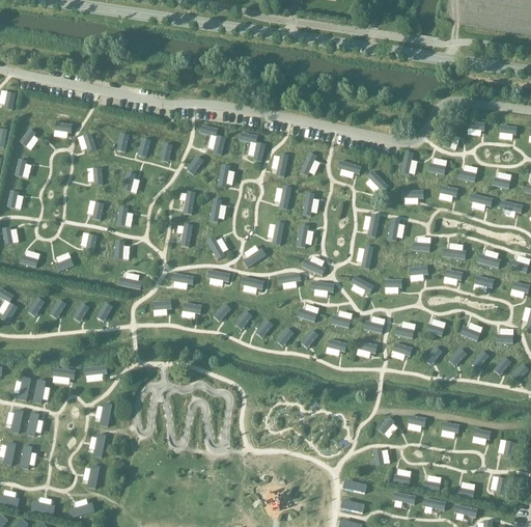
[(16,92),(6,90),(3,106),(11,108),(16,92)]
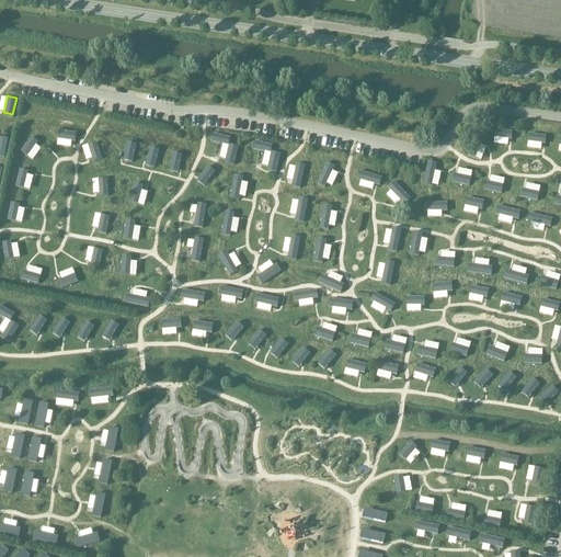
[(72,128),(64,126),(59,144),(69,146),(72,128)]
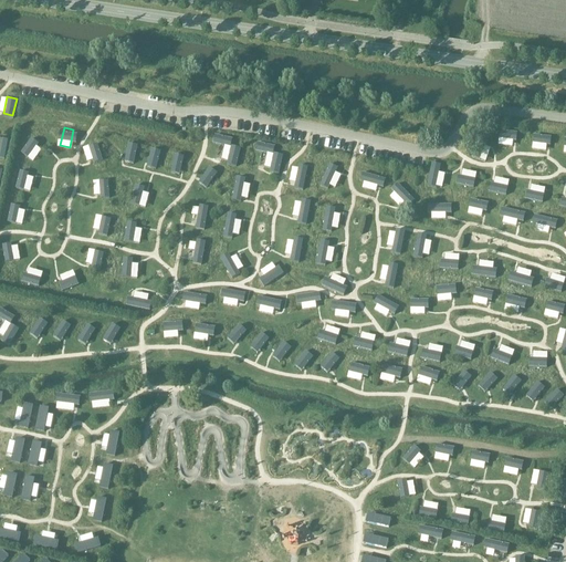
[(515,138),(516,128),(499,127),(498,137),(515,138)]
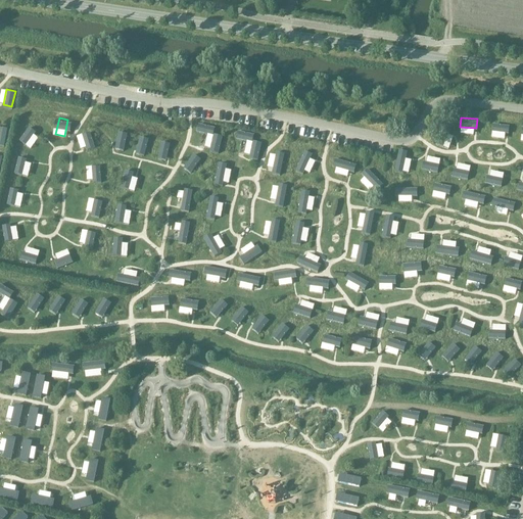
[(507,132),(509,124),(492,121),(491,130),(507,132)]
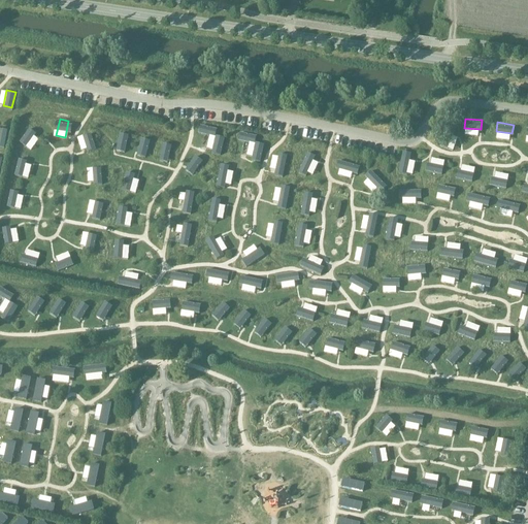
[(33,129),(25,127),(22,142),(30,144),(33,129)]
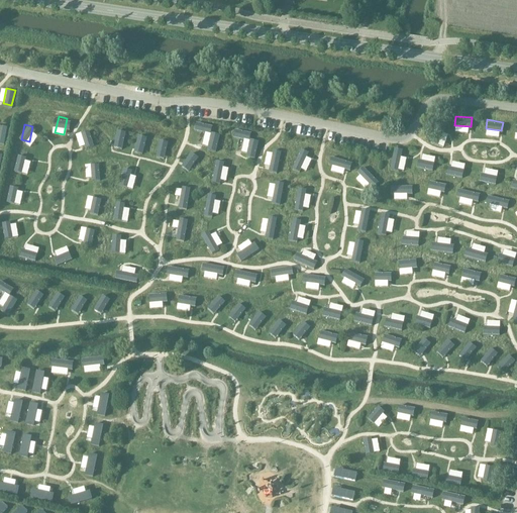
[(90,126),(81,128),(86,144),(94,141),(90,126)]
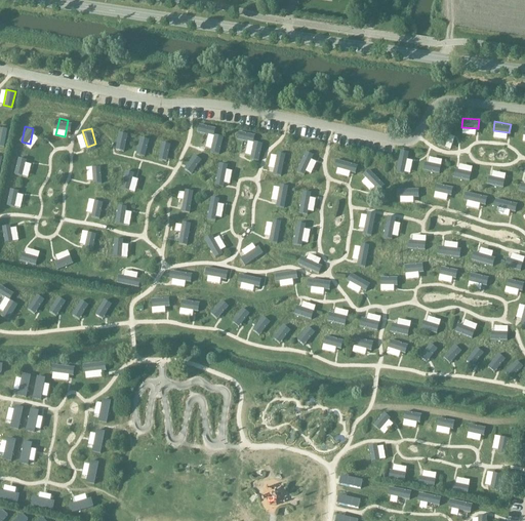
[(127,132),(119,130),(115,147),(123,149),(127,132)]
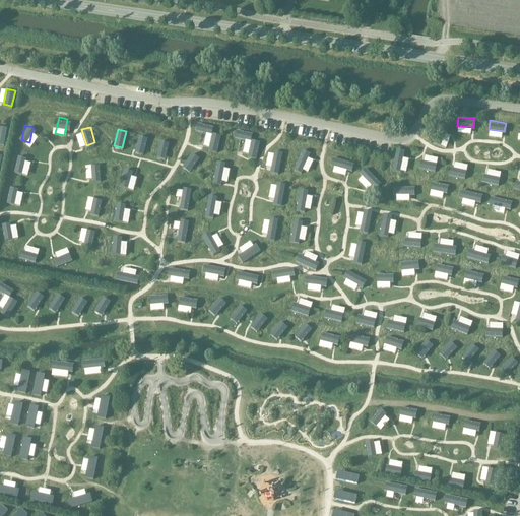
[(147,136),(139,134),(135,150),(144,152),(147,136)]
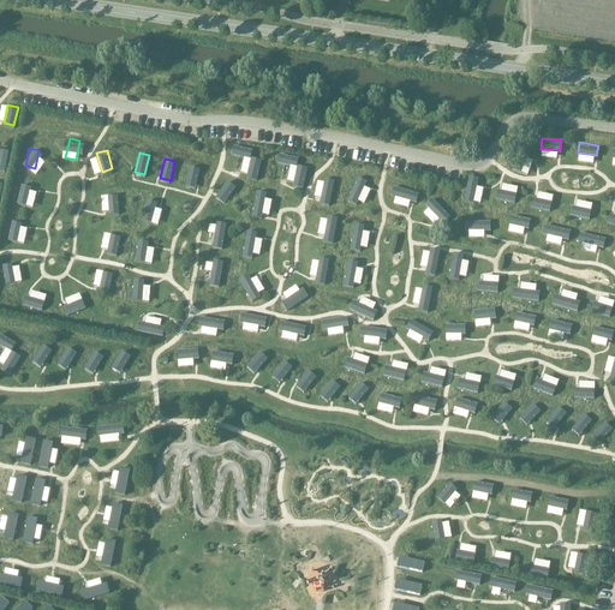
[(199,167),(189,165),(185,184),(195,186),(199,167)]
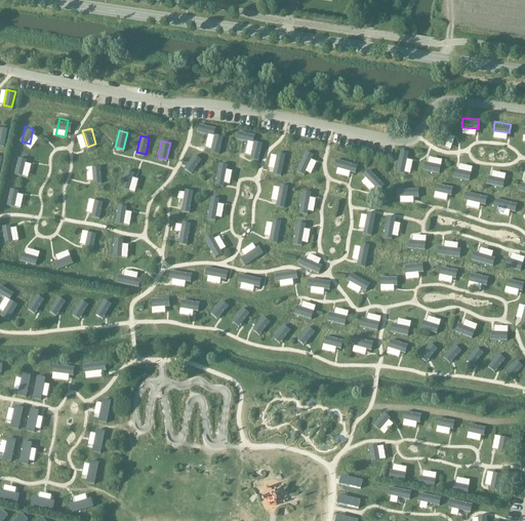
[(408,150),(400,148),(396,170),(404,171),(408,150)]
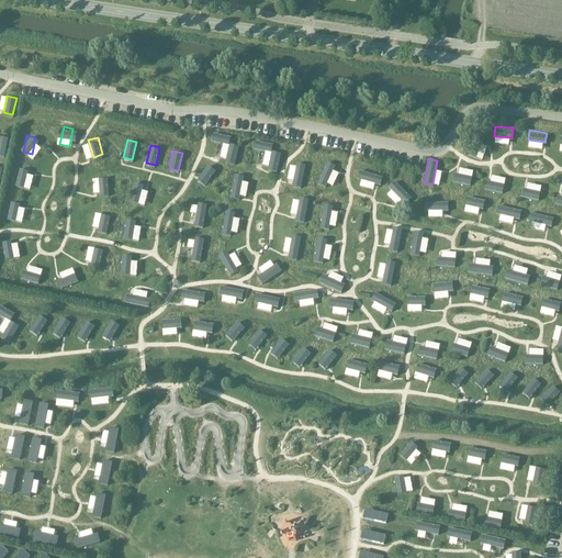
[(304,163),(295,160),(290,183),(300,186),(304,163)]
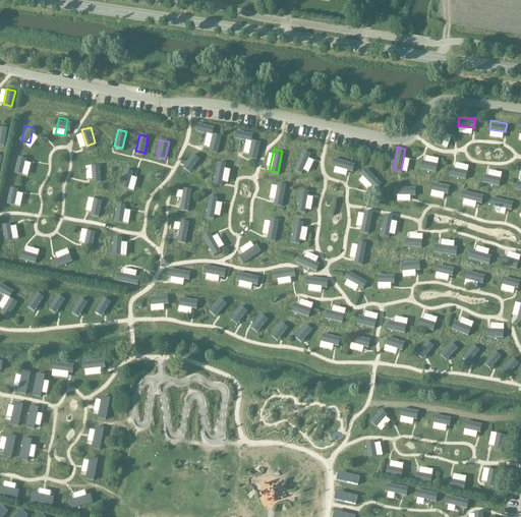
[(311,152),(303,149),(294,169),(302,172),(311,152)]
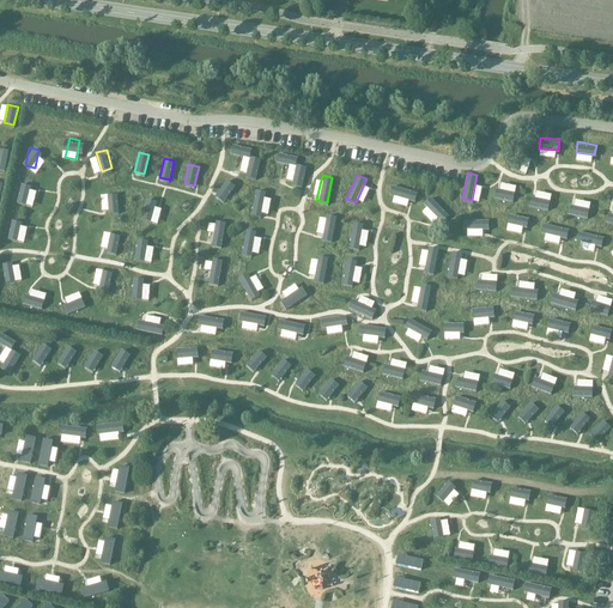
[(31,183),(20,181),(17,200),(26,202),(31,183)]
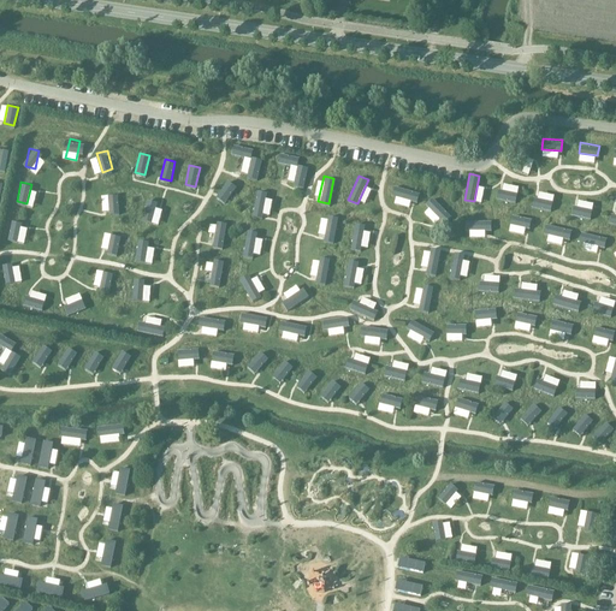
[(418,200),(420,190),(395,184),(392,194),(418,200)]
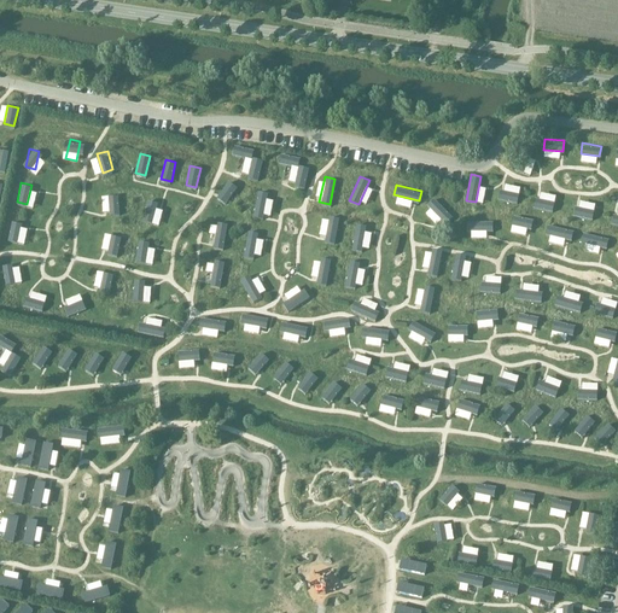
[(516,203),(518,192),(500,187),(497,198),(516,203)]
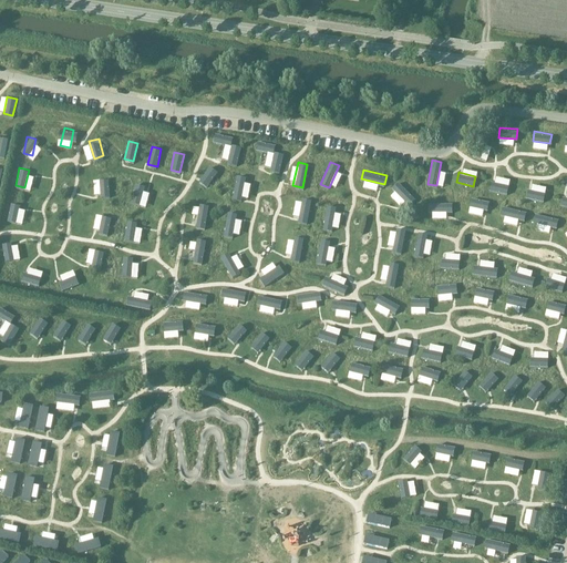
[(232,197),(240,200),(245,175),(236,174),(232,197)]
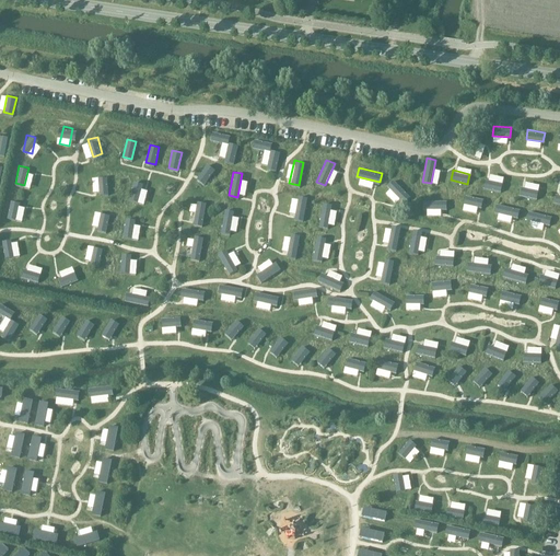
[(106,174),(96,175),(98,193),(107,192),(106,174)]
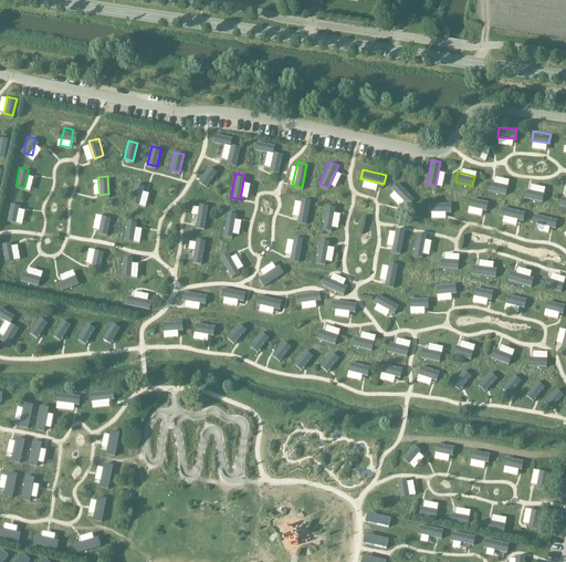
[(408,203),(415,196),(398,179),(391,185),(408,203)]
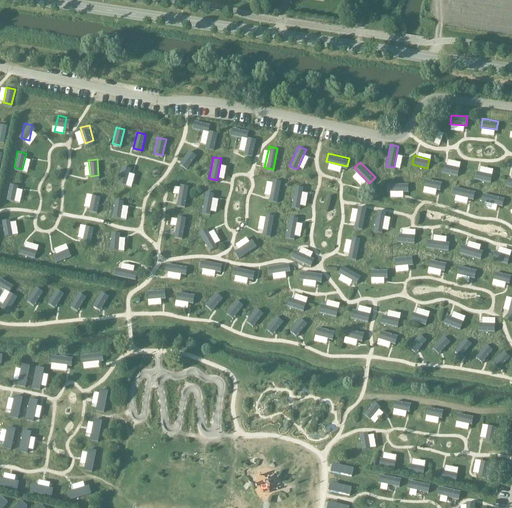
[(457,174),(459,165),(444,162),(442,170),(457,174)]
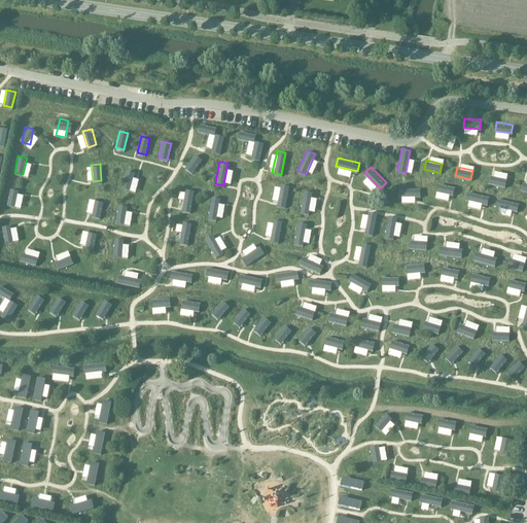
[(134,172),(126,170),(121,185),(131,187),(134,172)]
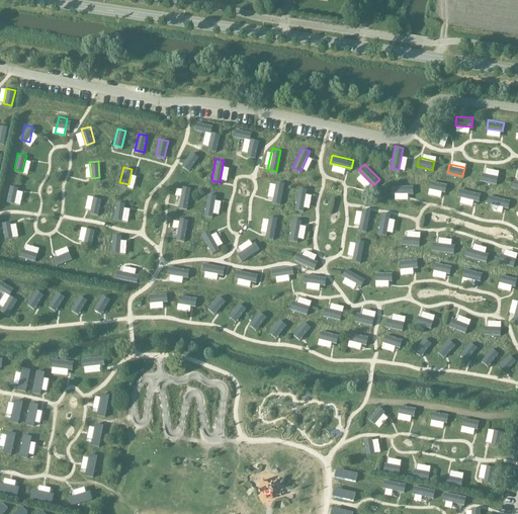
[(496,183),(498,174),(483,170),(481,179),(496,183)]
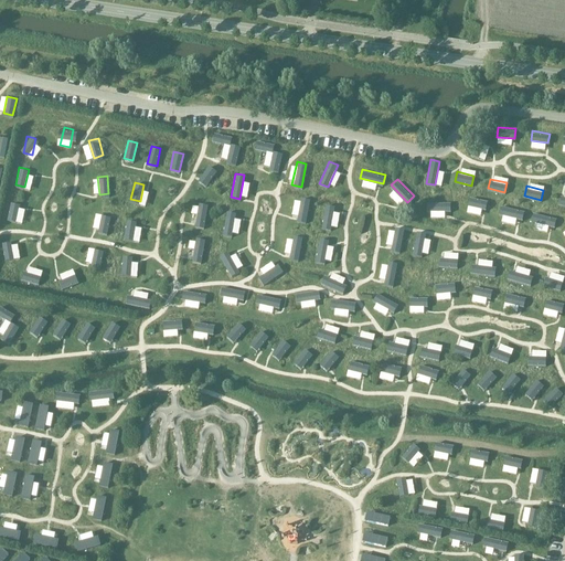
[(309,198),(300,196),(296,220),(305,221),(309,198)]
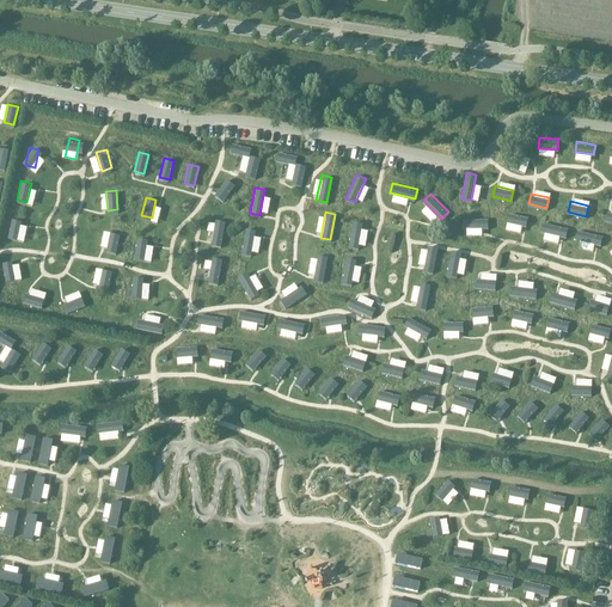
[(525,226),(527,216),(509,212),(506,221),(525,226)]
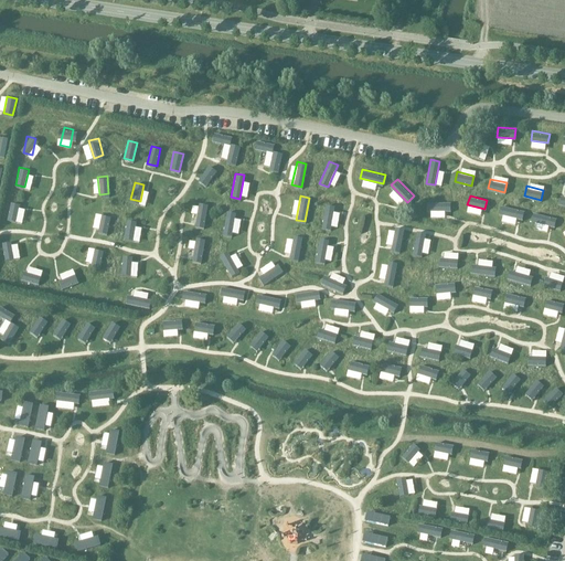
[(20,203),(11,201),(7,219),(16,221),(20,203)]
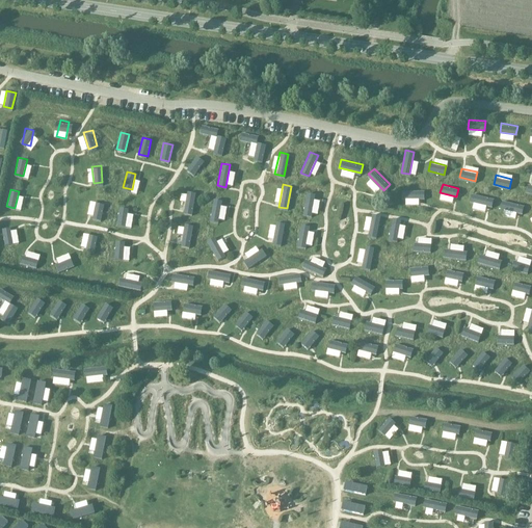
[(424,199),(424,190),(402,189),(401,199),(424,199)]
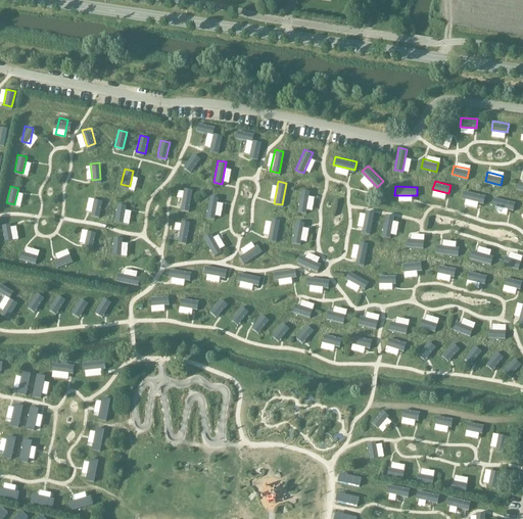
[(311,188),(302,187),(298,208),(307,209),(311,188)]
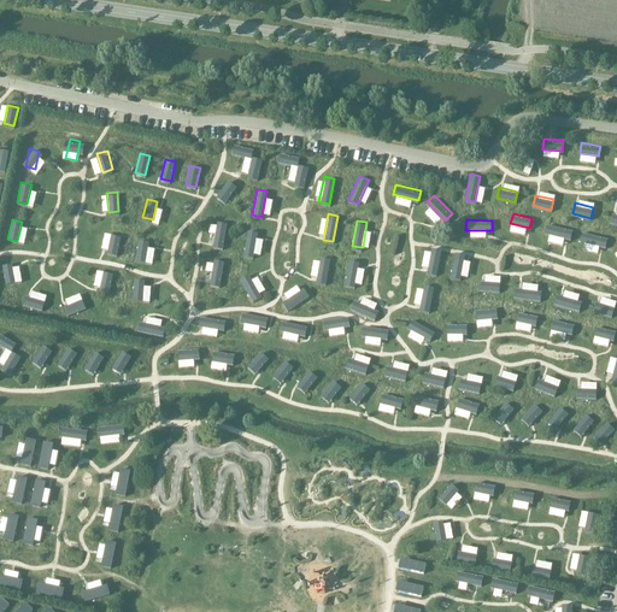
[(224,223),(213,222),(210,247),(219,249),(224,223)]
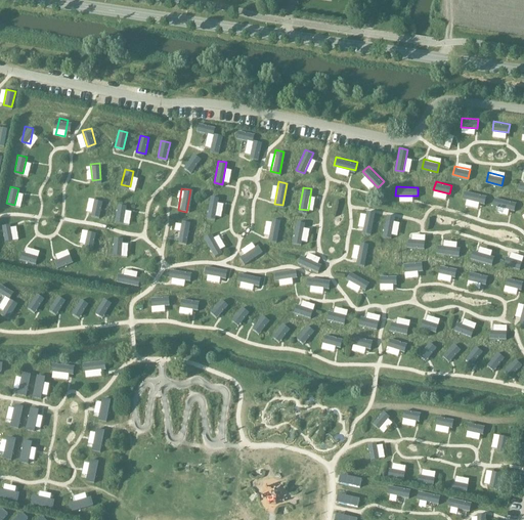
[(483,202),(485,193),(464,188),(462,197),(483,202)]
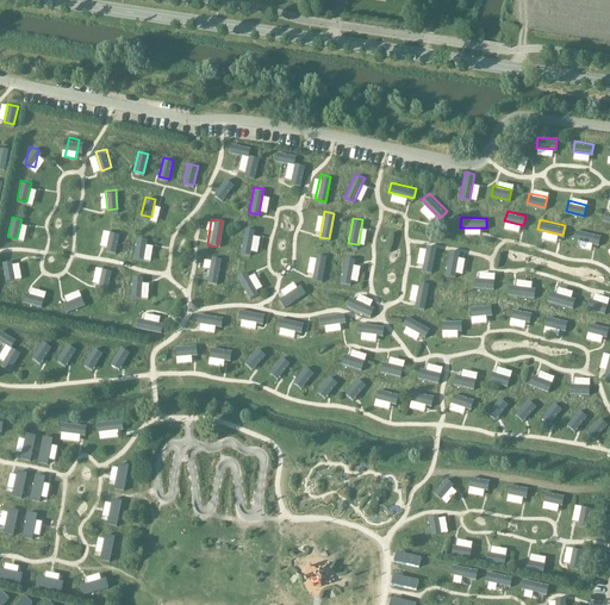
[(254,228),(244,226),(240,251),(250,254),(254,228)]
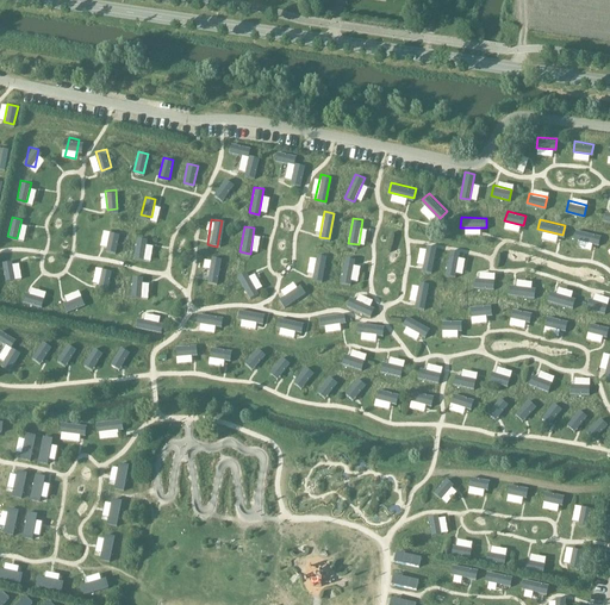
[(598,242),(601,232),(576,226),(573,236),(598,242)]
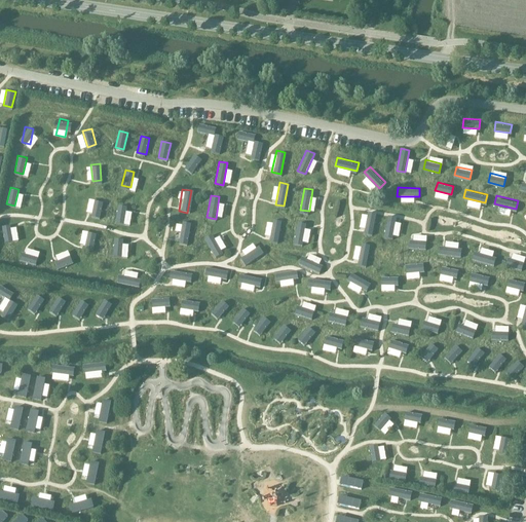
[(103,200),(95,198),(90,215),(100,217),(103,200)]
